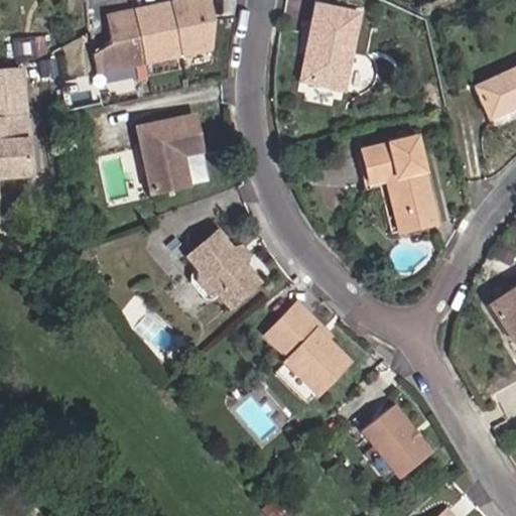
[(212,51),(216,24),(210,0),(200,0),(171,6),(182,57),(212,51)]
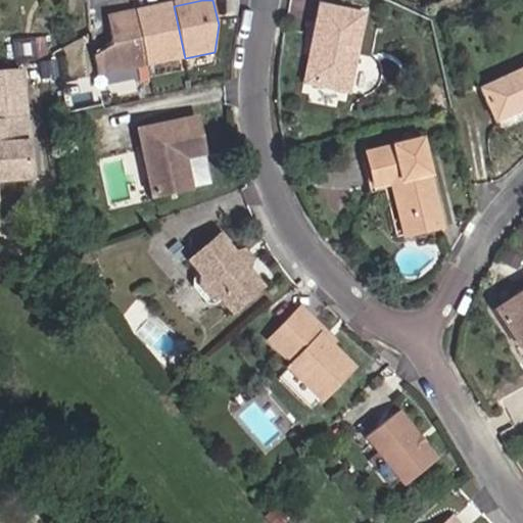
[(366,12),(321,4),(311,55),(314,56),(308,84),(350,92),(366,12)]
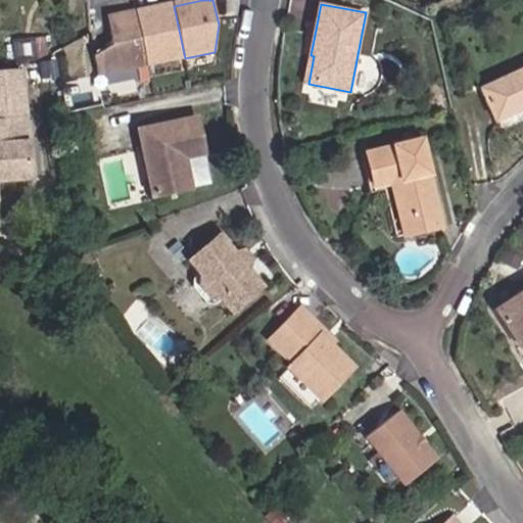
[(149,65),(185,58),(174,6),(138,13),(149,65)]
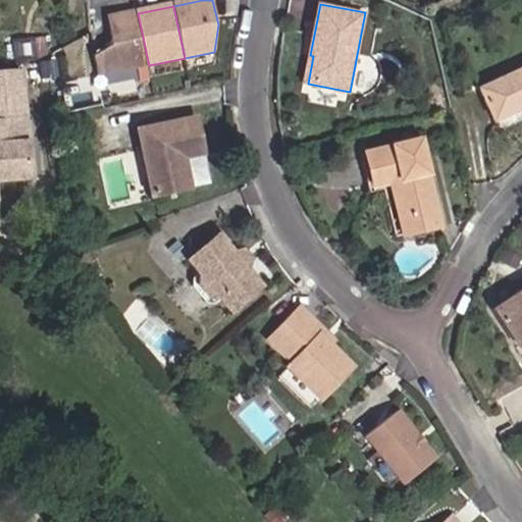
[(98,76),(149,65),(138,13),(110,19),(113,48),(94,58),(98,76)]
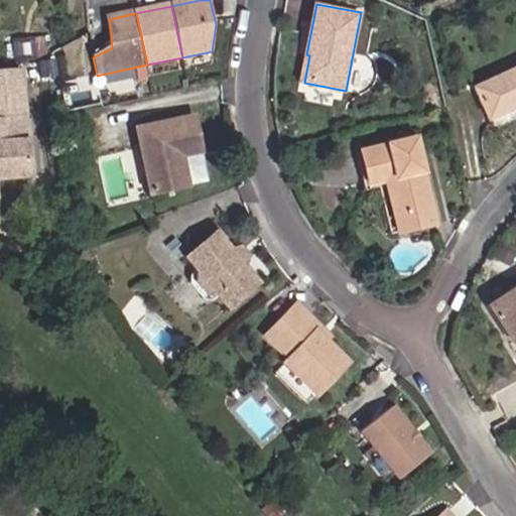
[(306,54),(301,82),(304,83),(309,55),(306,54)]
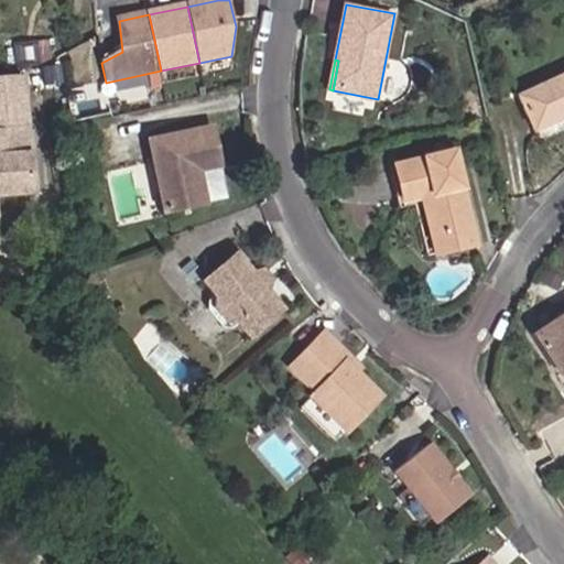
[(563,75),(519,96),(535,130),(563,117),(563,75)]
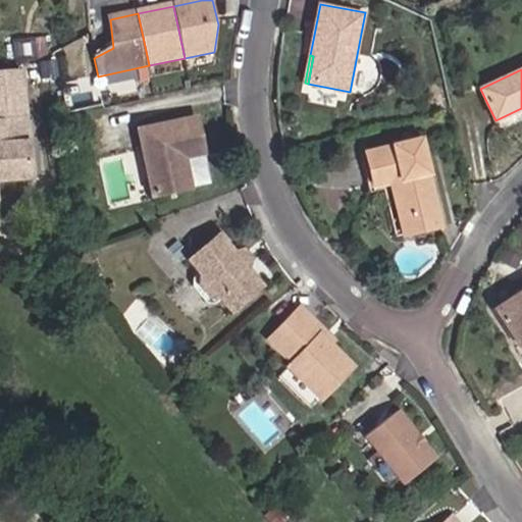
[(0,180),(30,178),(20,73),(0,75),(0,180)]
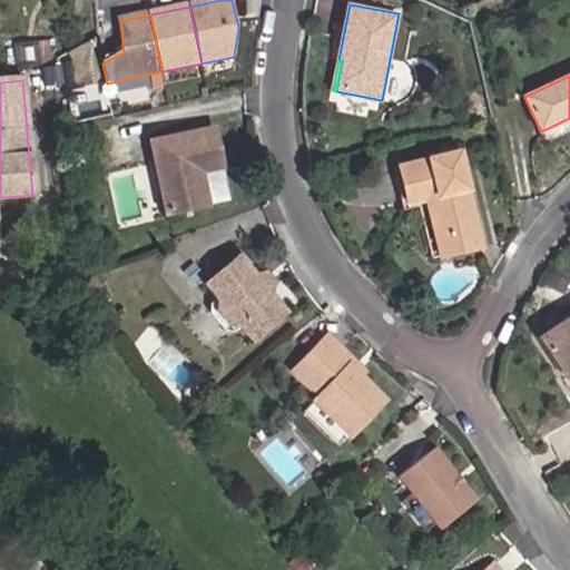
[(200,176),(224,172),(215,134),(153,147),(168,218),(208,209),(200,176)]
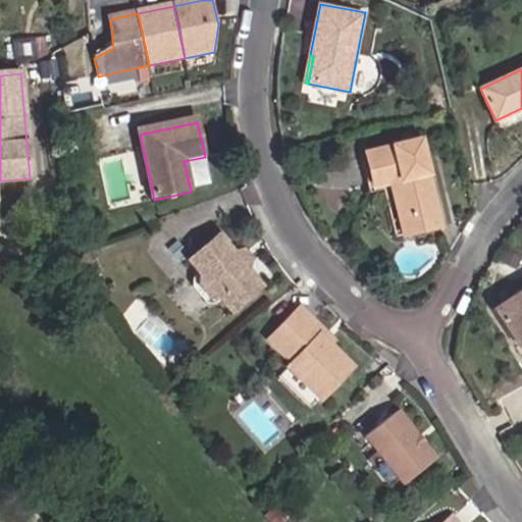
[(422,174),(419,159),(424,157),(420,141),(366,153),(373,186),(389,181),(399,180),(406,216),(414,215),(417,231),(439,226),(428,173),(422,174)]
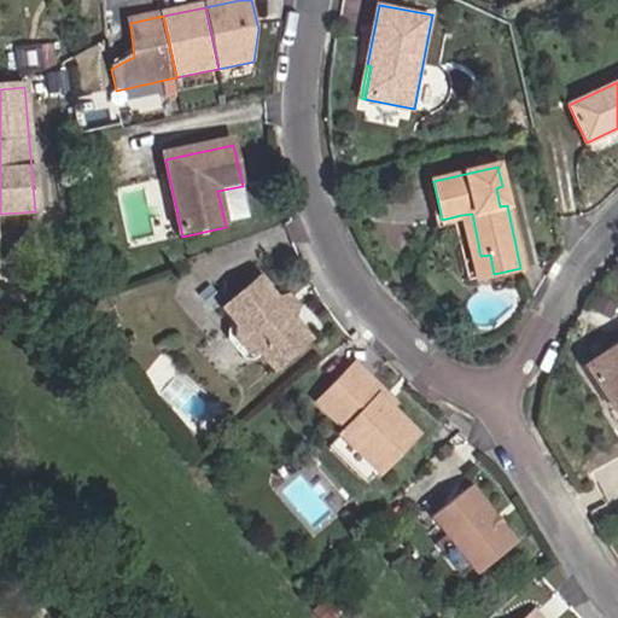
[(502,186),(496,188),(500,207),(507,205),(502,186)]
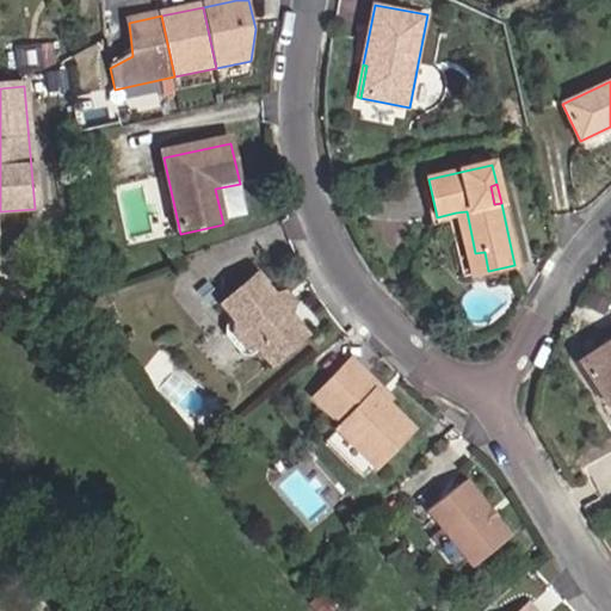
[(456,213),(470,275),(488,271),(485,252),(475,253),(467,211),(456,213)]
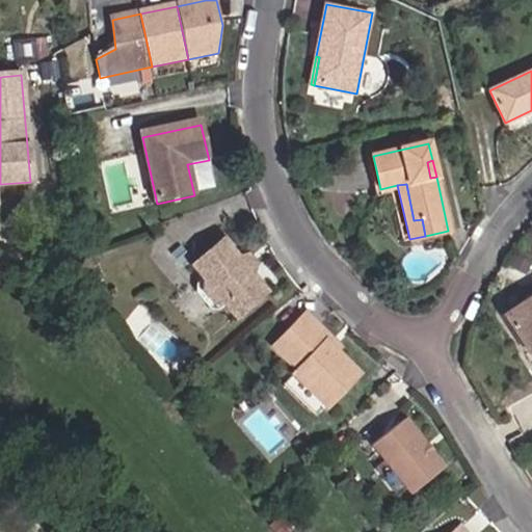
[(236,318),(268,291),(254,275),(238,256),(223,239),(192,265),(203,278),(205,280),(203,289),(215,303),(224,303),(225,306),(236,318)]
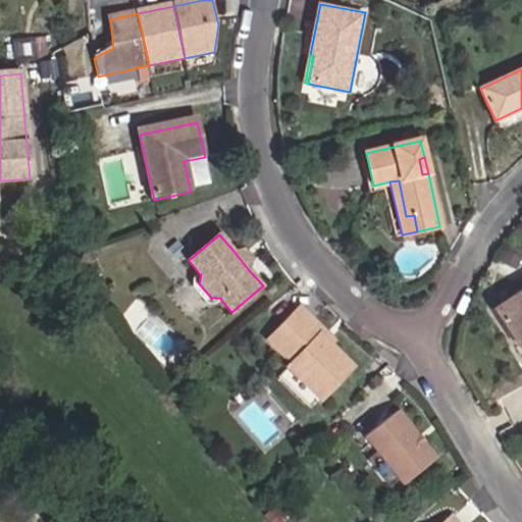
[(251,259),(244,251),(233,251),(249,270),(251,259)]
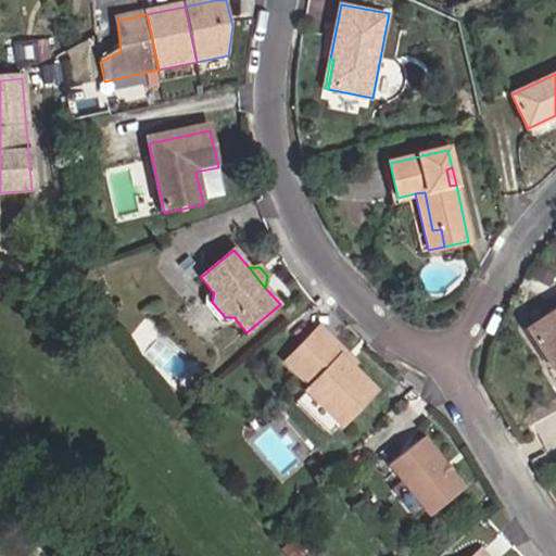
[(220,323),(230,323),(236,319),(235,317),(225,317),(212,302),(214,292),(212,291),(205,295),(205,303),(220,323)]
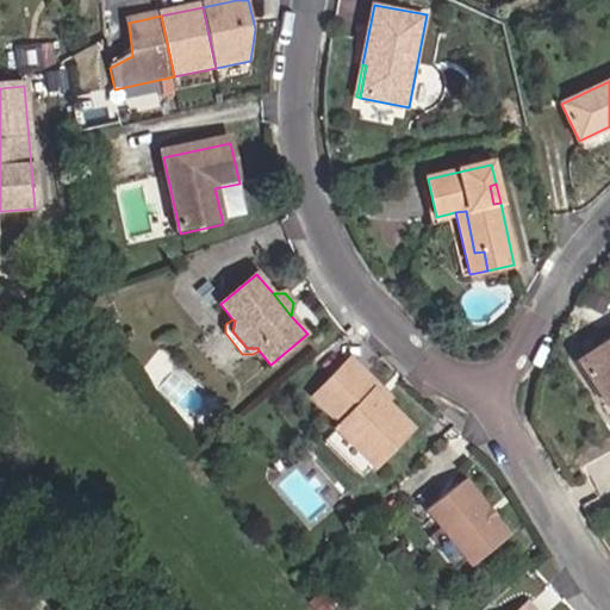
[(609,338),(574,361),(595,393),(603,388),(609,398),(609,400),(609,338)]
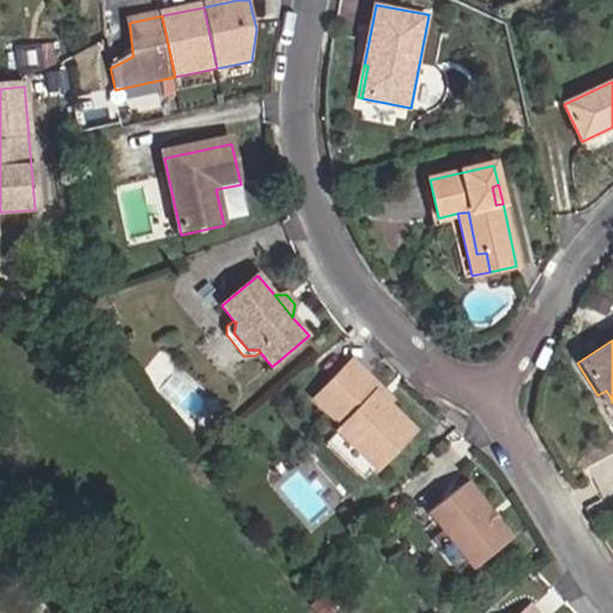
[(389,401),(377,392),(383,386),(354,358),(314,400),(341,428),(338,432),(377,471),(417,430),(389,401)]
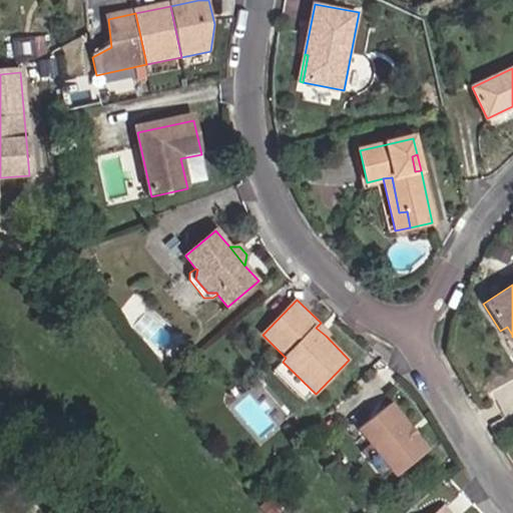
[(326,336),(330,332),(321,323),(316,328),(326,336)]
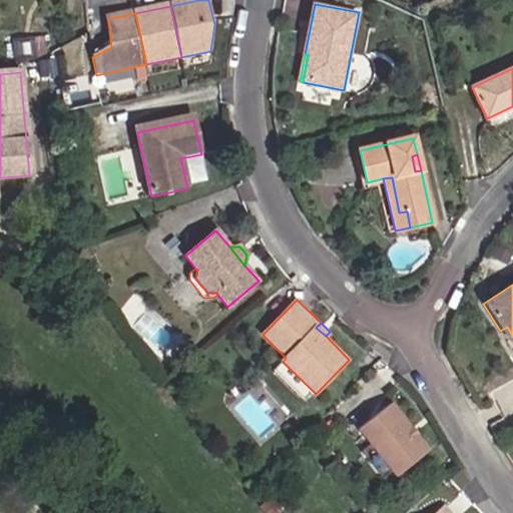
[(500,331),(505,339),(512,335),(507,327),(500,331)]
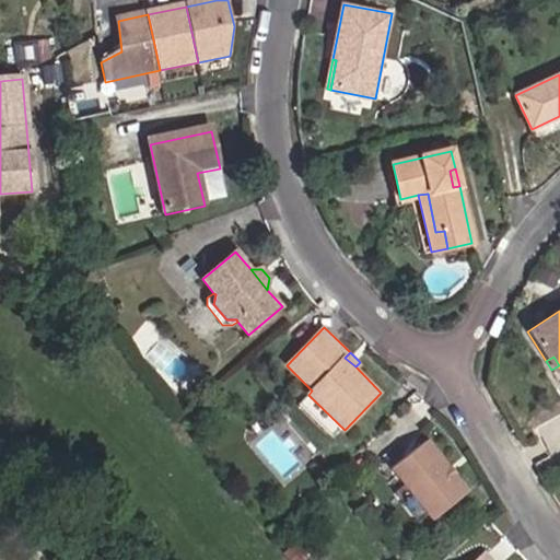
[(467,490),(426,440),(392,468),(432,518),(467,490)]
